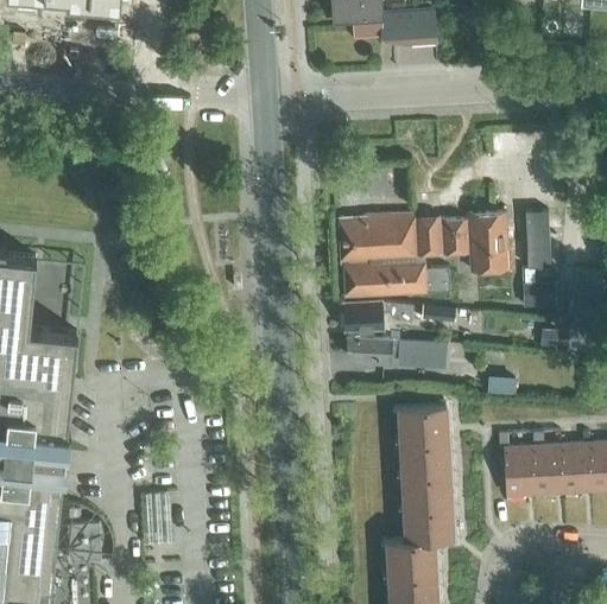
[(332,0),(334,23),(354,21),(354,16),(383,13),(381,0),(332,0)]
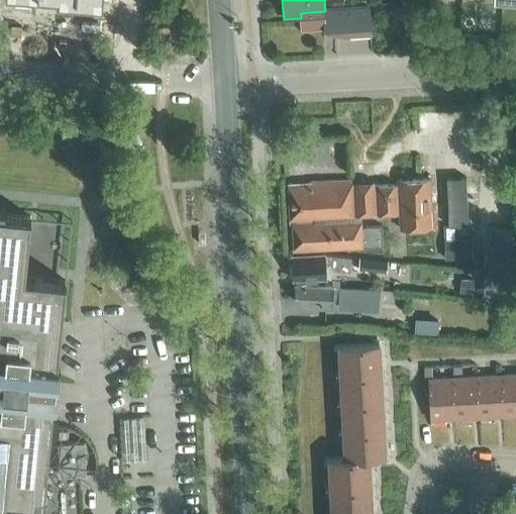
[(369,8),(330,10),(325,11),(301,13),(301,18),(302,30),(339,27),(339,30),(371,28),(369,8)]
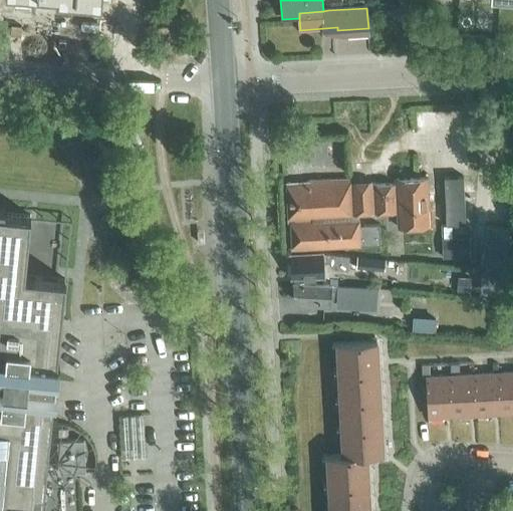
[(463,179),(445,180),(447,227),(465,227),(463,179)]
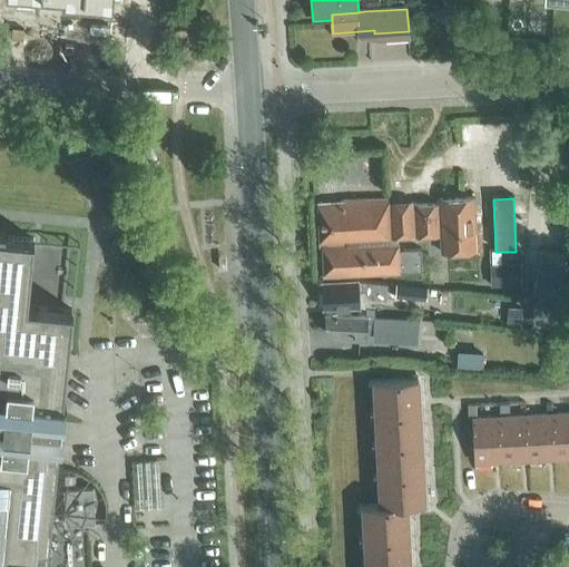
[(421,252),(399,253),(399,245),(392,245),(391,240),(442,237),(442,255),(491,253),(490,233),(478,234),(476,199),(440,201),(440,206),(390,208),(390,201),(344,203),(344,204),(319,205),(321,248),(323,248),(324,279),(400,276),(400,275),(422,274),(421,252)]
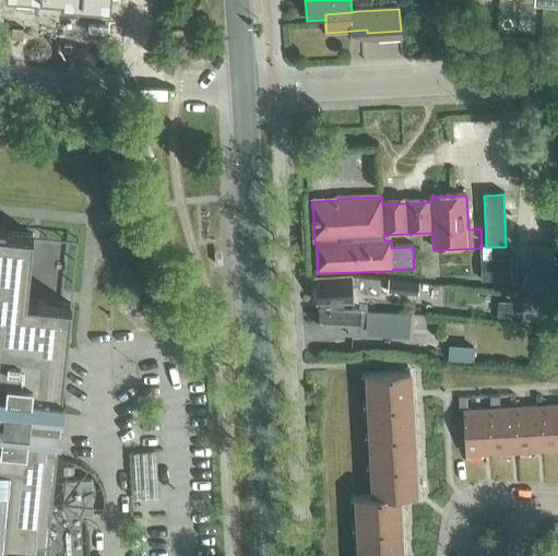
[(49,555),(50,548),(48,548),(59,437),(61,438),(63,417),(61,417),(61,415),(63,416),(66,397),(63,395),(72,307),(27,303),(34,237),(6,235),(6,228),(0,227),(0,555),(49,555)]
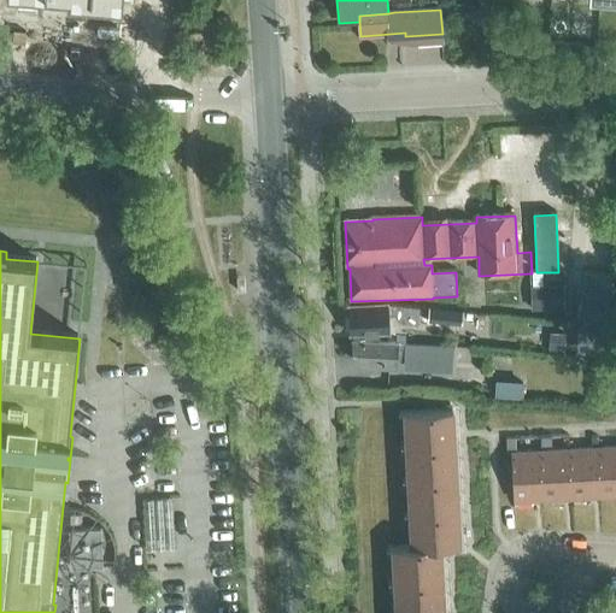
[(585,275),(581,307),(609,310),(612,277),(585,275)]
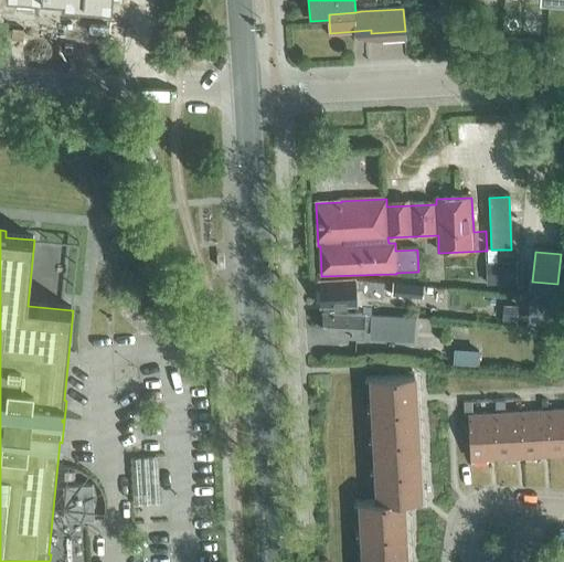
[(514,265),(487,266),(487,285),(515,285),(514,265)]
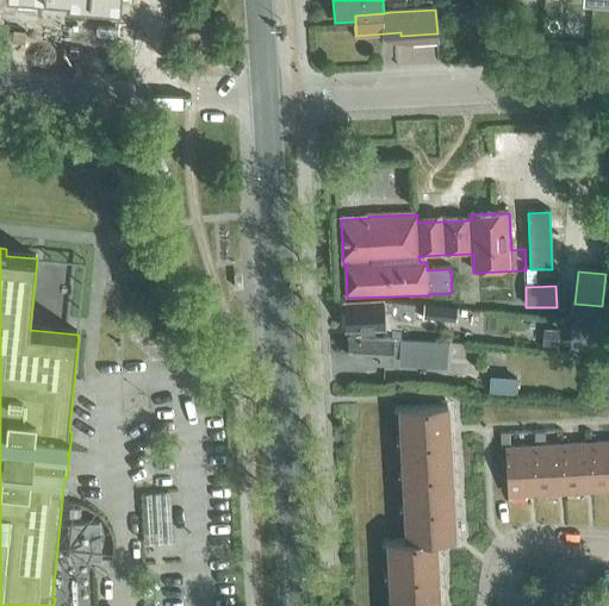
[(395,318),(411,319),(410,306),(384,303),(346,305),(347,332),(385,330),(384,312),(392,312),(395,318)]
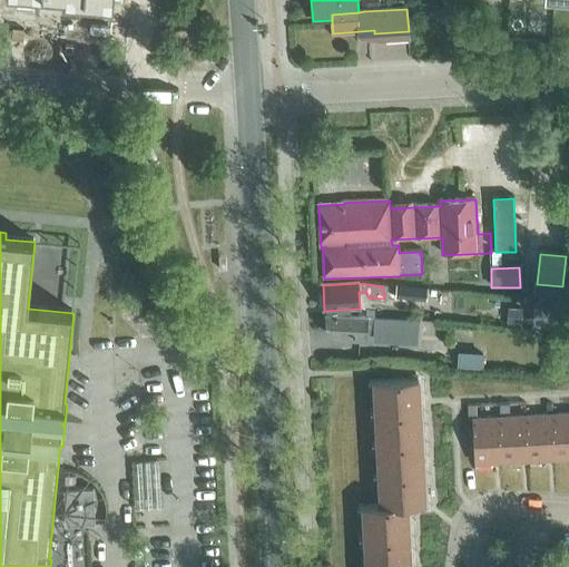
[(425,304),(428,291),(396,287),(395,300),(425,304)]
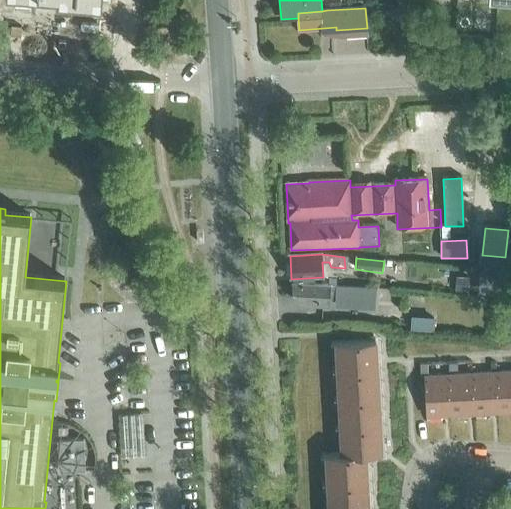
[(486,272),(486,293),(506,293),(507,272),(486,272)]
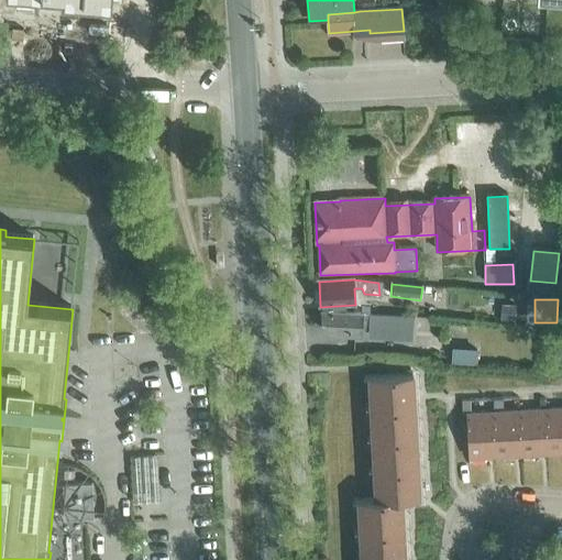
[(502,325),(516,326),(517,308),(503,307),(502,325)]
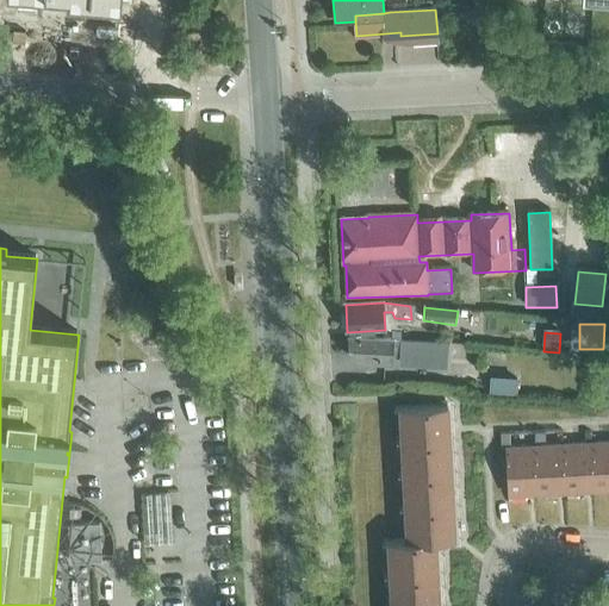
[(432,362),(433,344),(433,343),(348,338),(349,360),(359,360),(359,366),(392,367),(393,353),(402,353),(402,360),(432,362)]
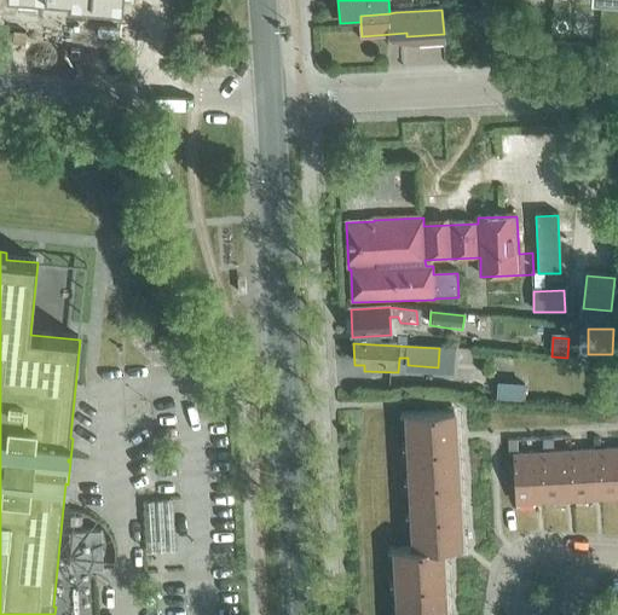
[(455,349),(439,349),(438,367),(438,371),(454,372),(455,349)]
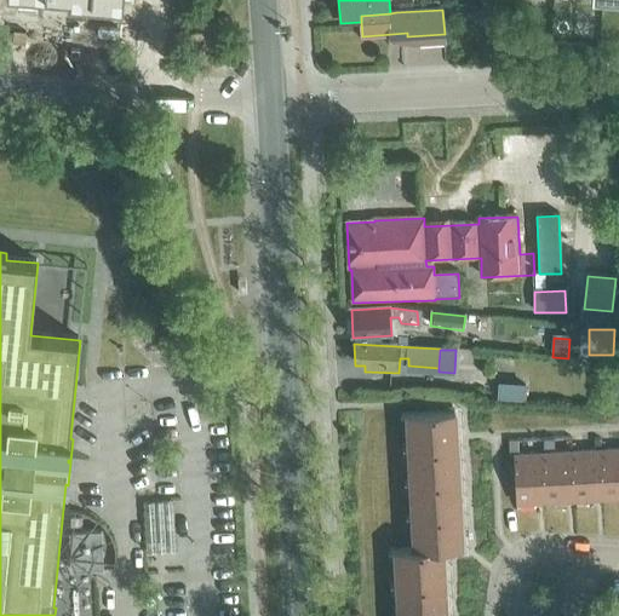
[(497,402),(526,404),(527,389),(498,386),(497,402)]
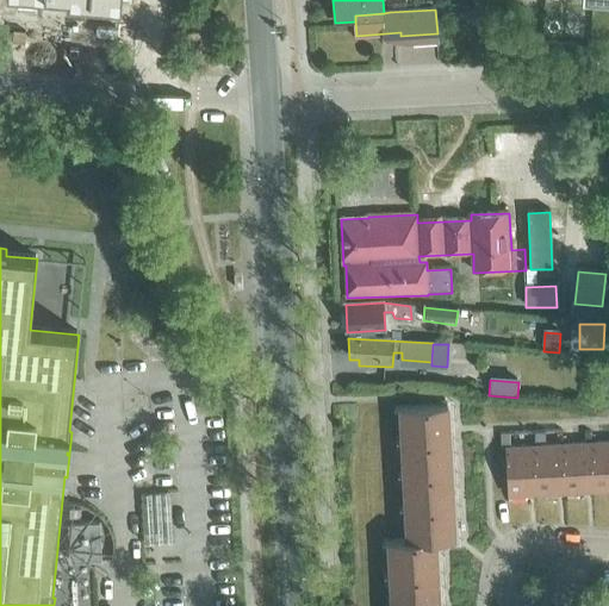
[(455,541),(448,405),(401,408),(408,542),(389,543),(391,605),(439,605),(436,542),(455,541)]
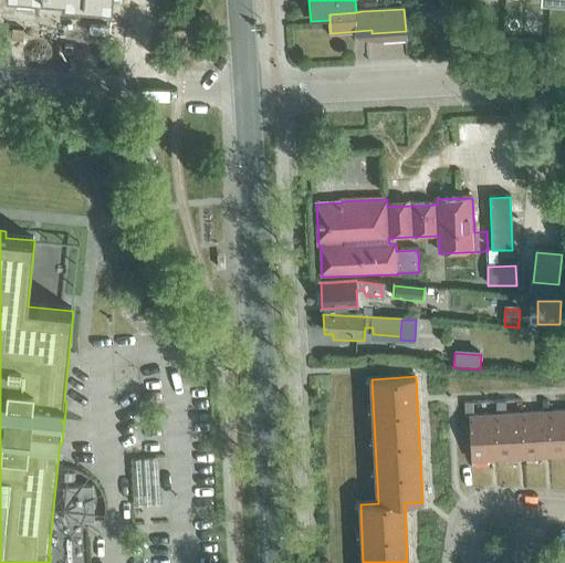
[(564,413),(548,414),(551,458),(564,457),(564,413)]
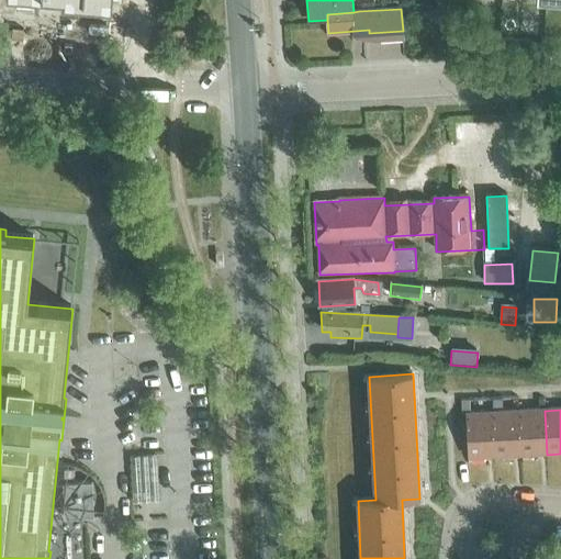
[(547,455),(545,411),(518,412),(520,456),(547,455)]
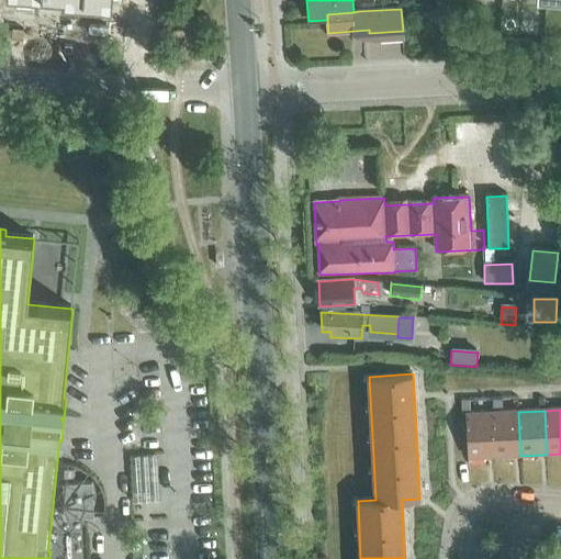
[(520,456),(518,412),(492,414),(494,458),(520,456)]
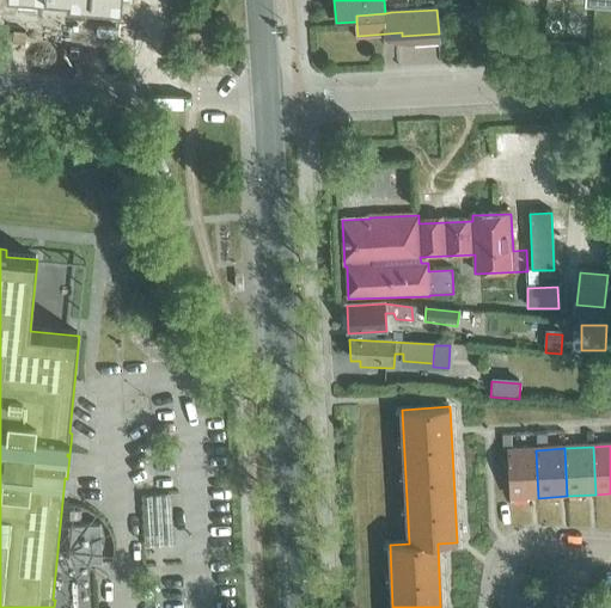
[(538,498),(536,450),(507,452),(509,499),(538,498)]
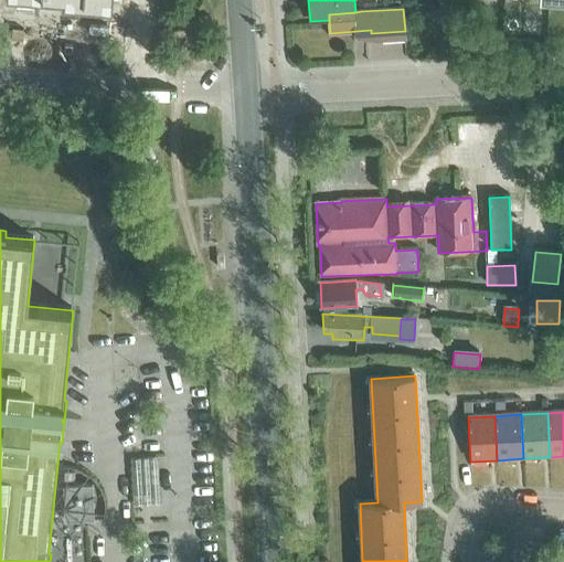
[(95,521),(94,486),(63,488),(65,523),(95,521)]
